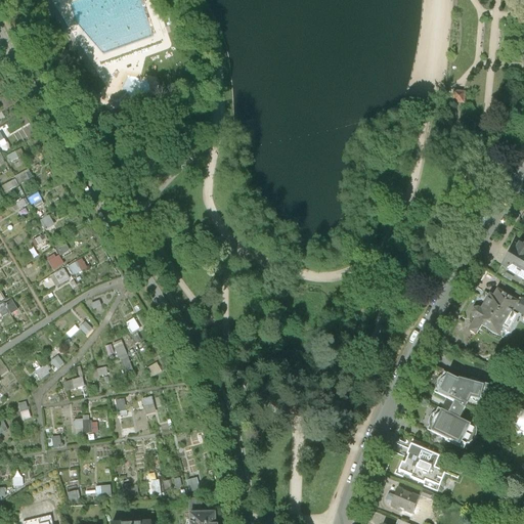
[(465,105),(466,92),(453,91),(452,104),(465,105)]
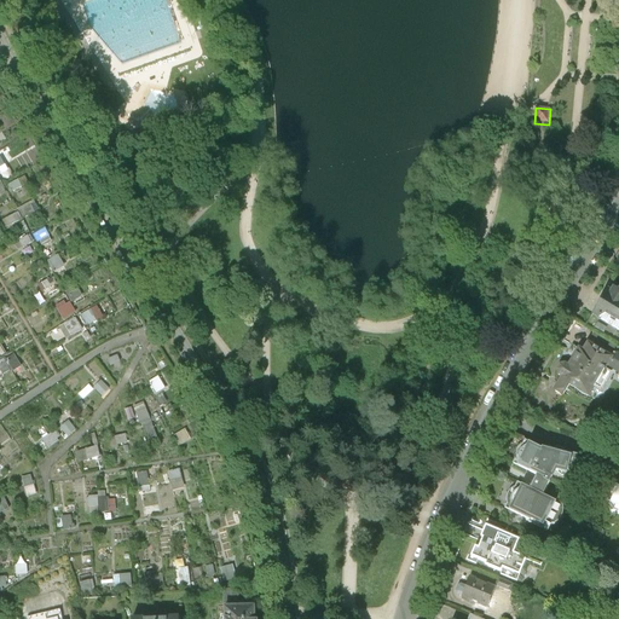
[(15,179),(4,184),(7,191),(18,186),(15,179)]
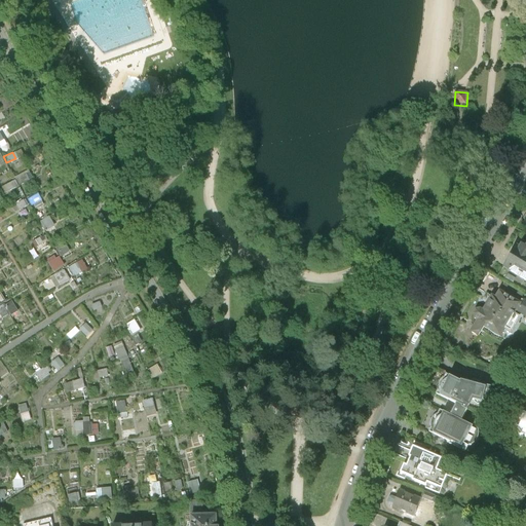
[(28,171),(13,178),(17,185),(31,178),(28,171)]
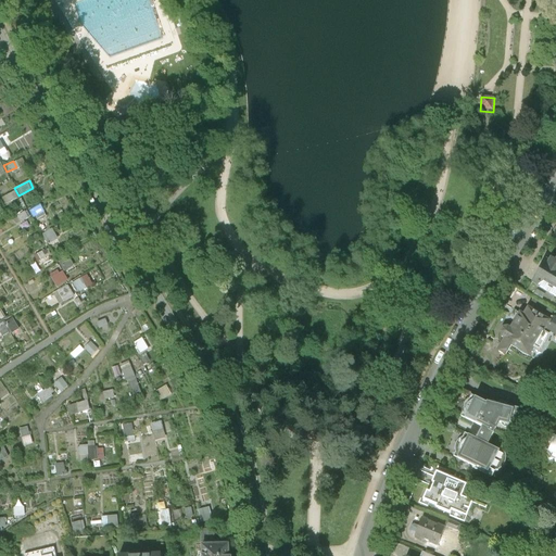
[(14,189),(0,196),(0,199),(3,204),(17,196),(14,189)]
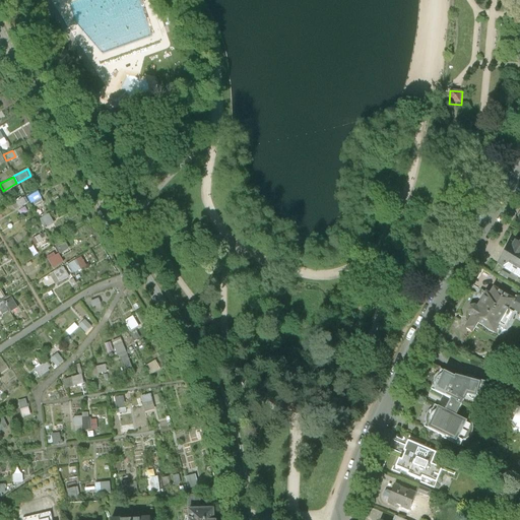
[(28,202),(39,197),(36,190),(24,195),(28,202)]
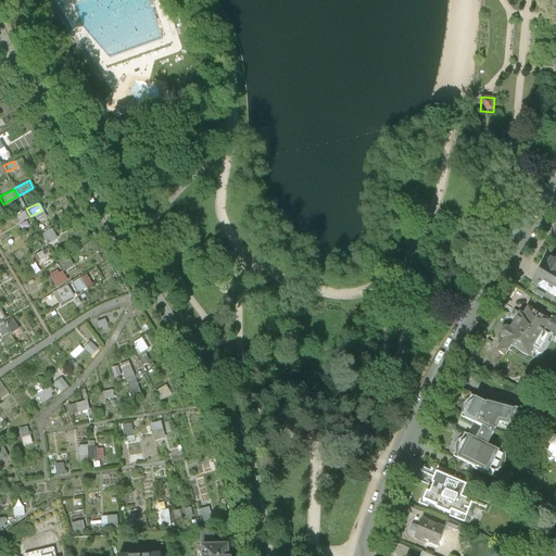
[(10,217),(14,225),(27,217),(23,210),(10,217)]
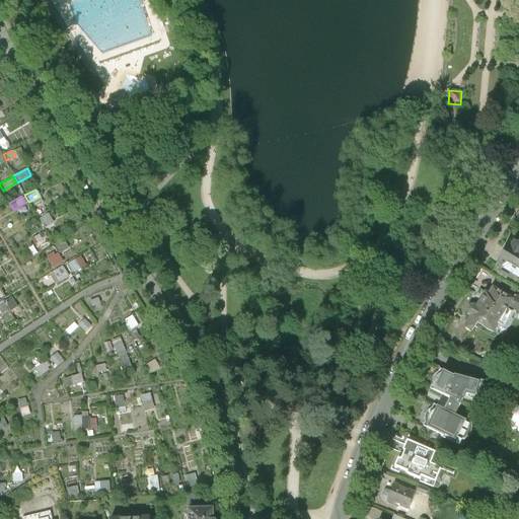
[(29,237),(32,242),(45,237),(42,232),(29,237)]
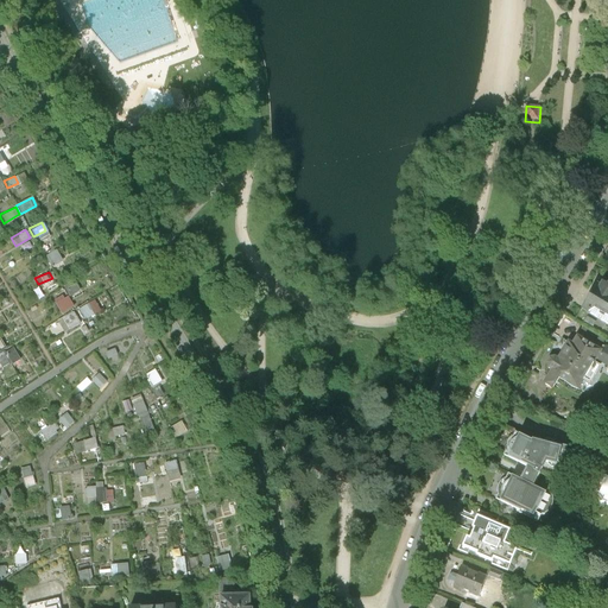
[(44,291),(55,280),(51,277),(40,286),(44,291)]
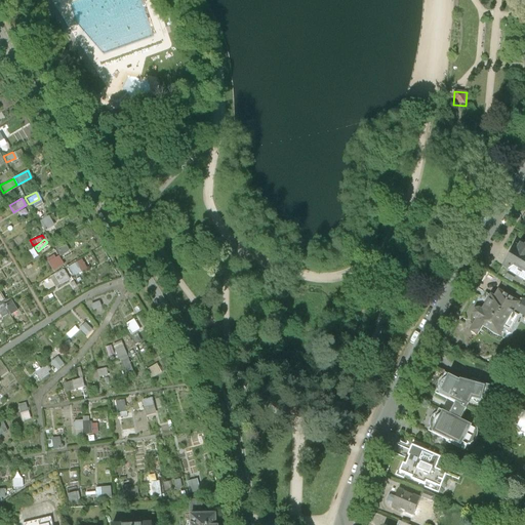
[(55,246),(58,254),(68,251),(65,242),(55,246)]
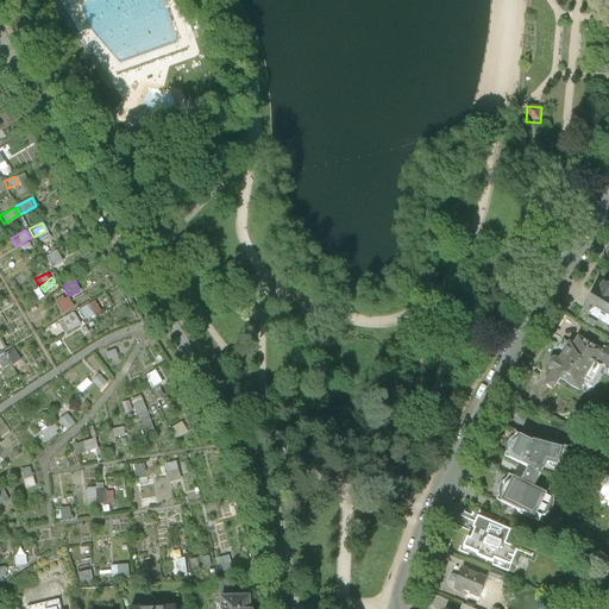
[(608,287),(600,281),(583,309),(608,325),(608,287)]
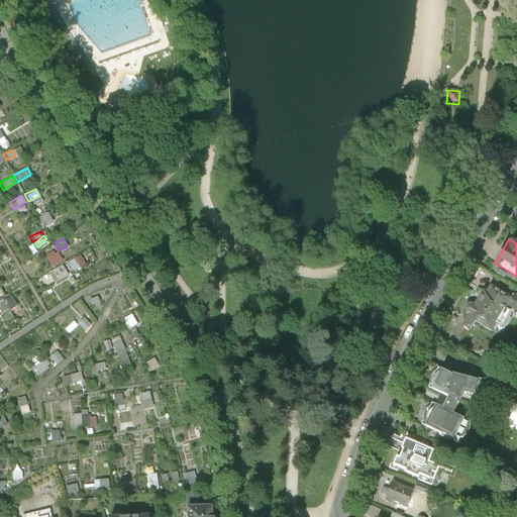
[(58,252),(46,256),(49,267),(62,262),(58,252)]
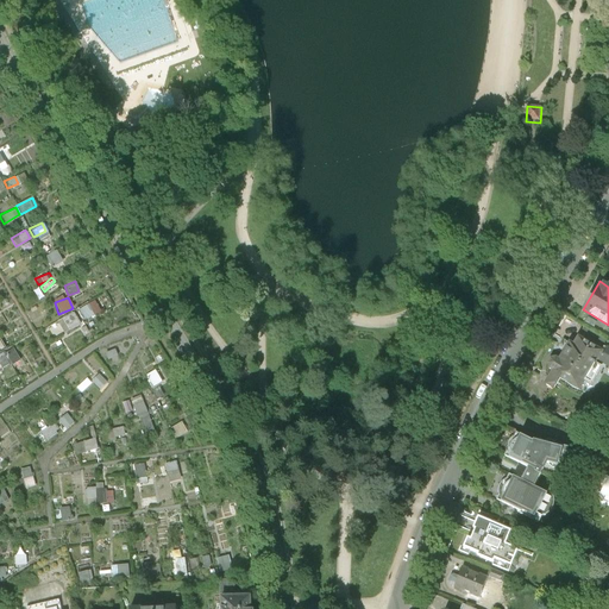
[(83,319),(99,313),(94,301),(79,307),(83,319)]
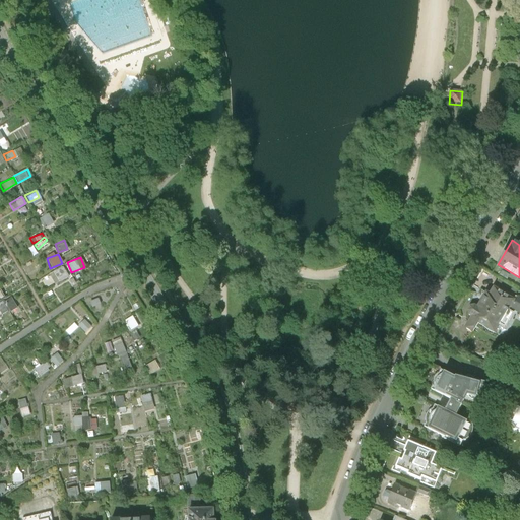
[(63,267),(50,272),(53,282),(67,277),(63,267)]
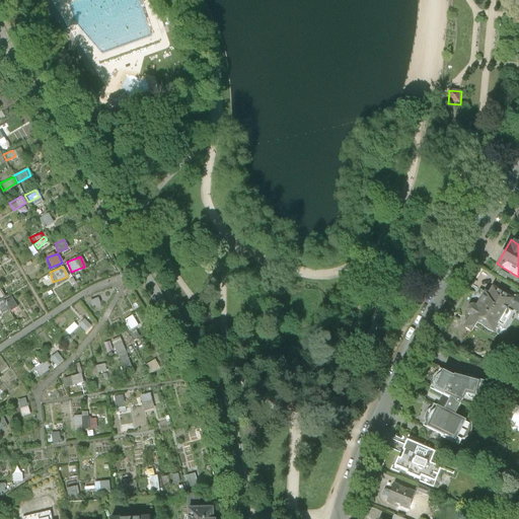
[(512,299),(493,288),(489,295),(485,292),(476,307),(473,305),(469,307),(466,310),(468,315),(470,316),(469,318),(470,319),(464,327),(471,332),(477,323),(485,327),(486,329),(488,330),(490,331),(492,332),(494,334),(509,307),(518,312),(518,298),(514,296),(512,299)]
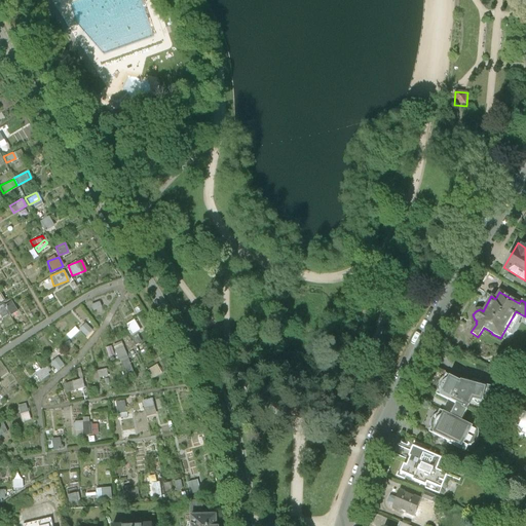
[(11,299),(0,304),(0,317),(16,310),(11,299)]
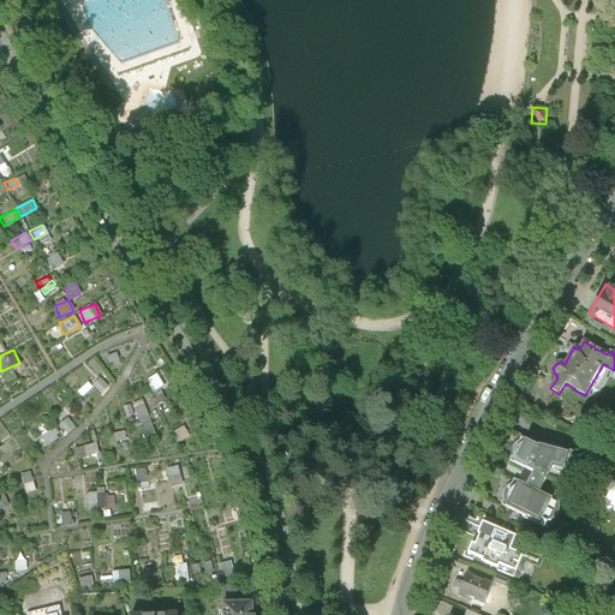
[(163,386),(168,383),(163,371),(157,374),(163,386)]
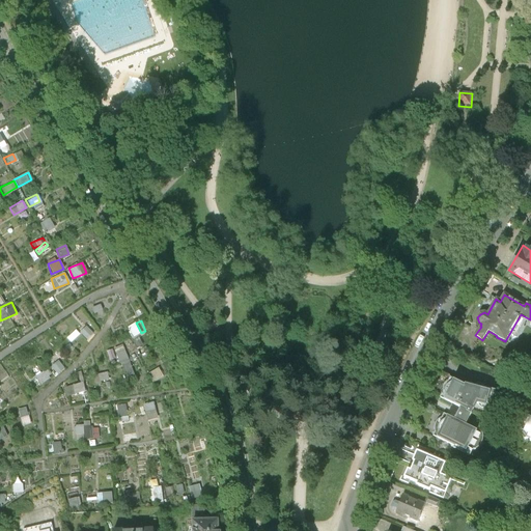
[(128,327),(134,337),(141,334),(135,323),(128,327)]
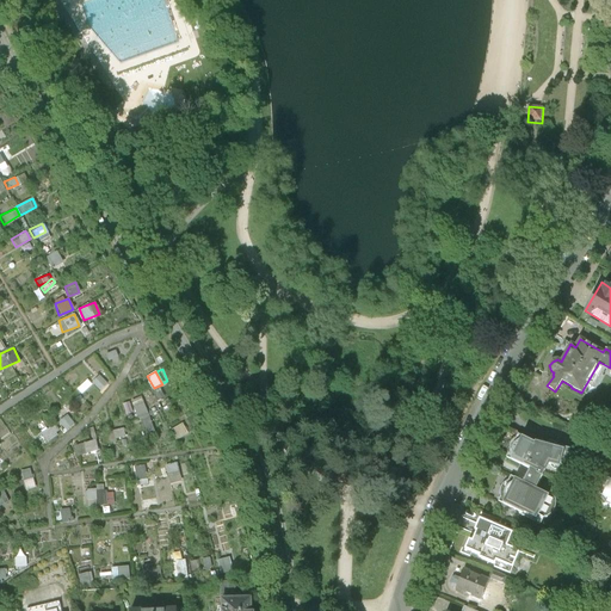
[(91,381),(100,389),(107,382),(98,374),(91,381)]
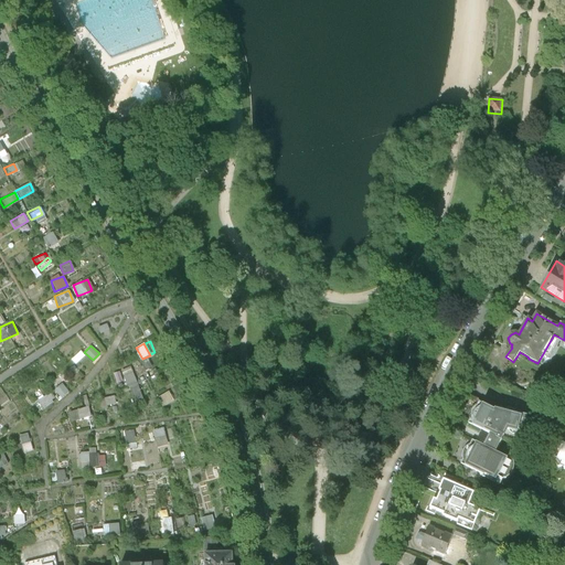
[(130,398),(140,396),(132,366),(123,369),(130,398)]
